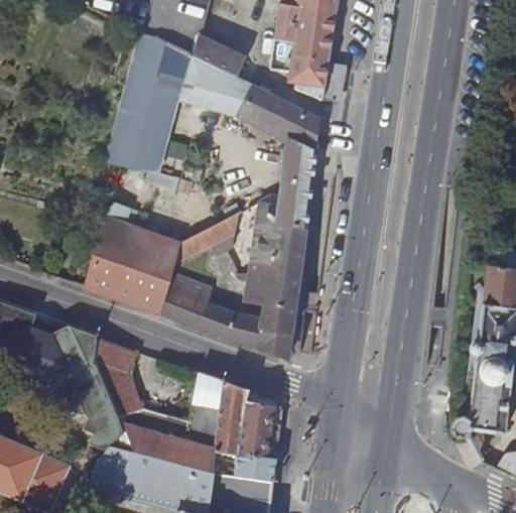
[(294,85),(321,98),(327,62),(336,0),(281,0),(271,66),(290,69),(289,78),(296,79),(294,85)]
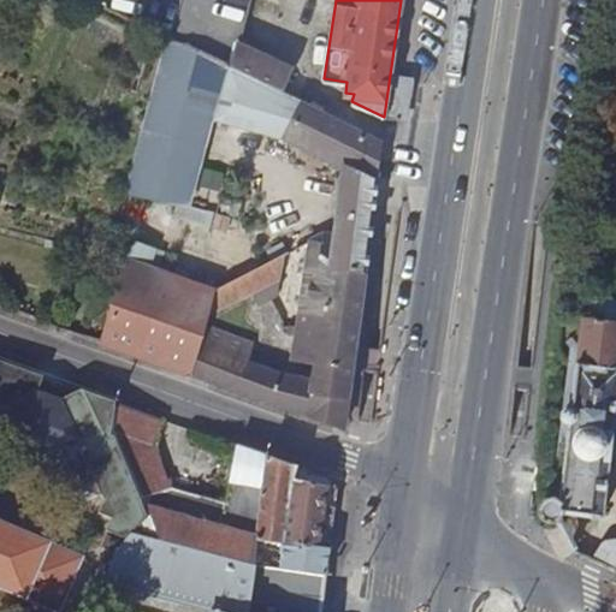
[(131,189),(131,190),(132,190),(146,194),(177,201),(200,111),(289,137),(347,156),(378,167),(381,140),(284,93),(236,70),(176,41),(131,189)]
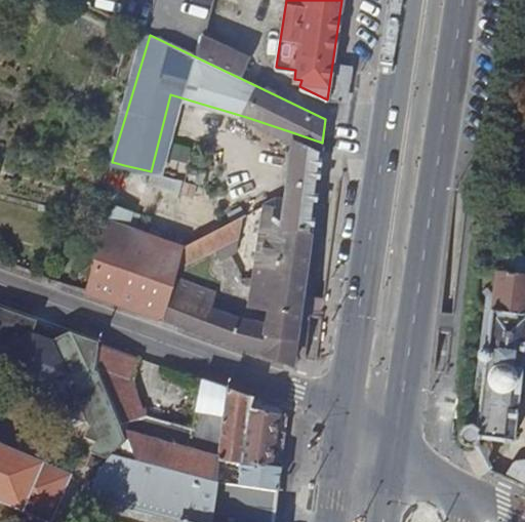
[(251,61),(207,39),(201,59),(242,79),(251,61)]
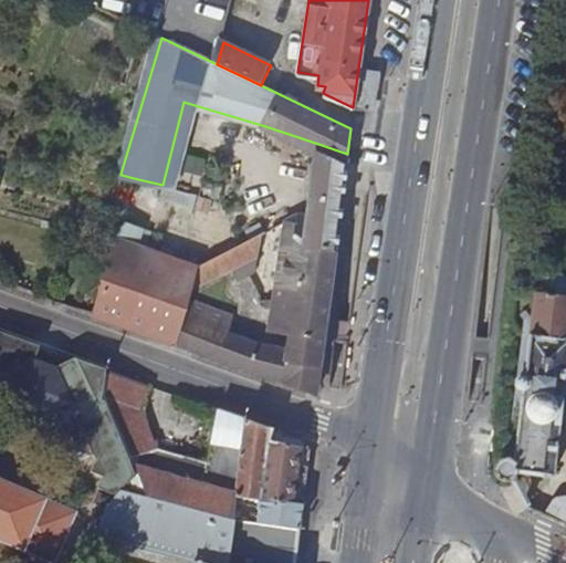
[(378,72),(358,69),(353,107),(368,110),(369,100),(375,100),(378,72)]
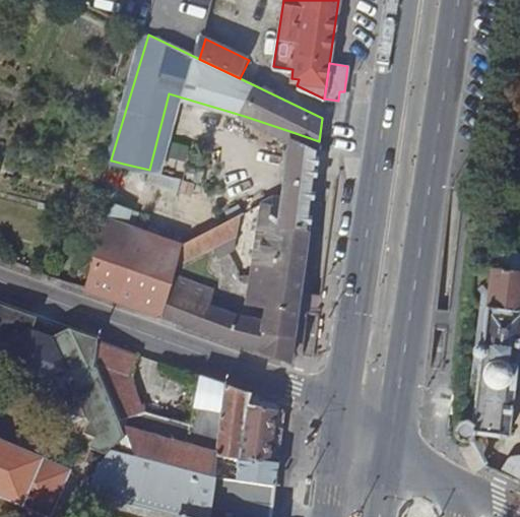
[(107,216),(87,288),(116,299),(262,350),(289,361),(319,141),(293,132),(281,195),(273,194),(262,201),(255,254),(253,272),(250,304),(260,305),(257,318),(228,314),(211,309),(217,292),(176,276),(177,269),(216,247),(222,256),(236,249),(240,213),(185,245),(107,216)]
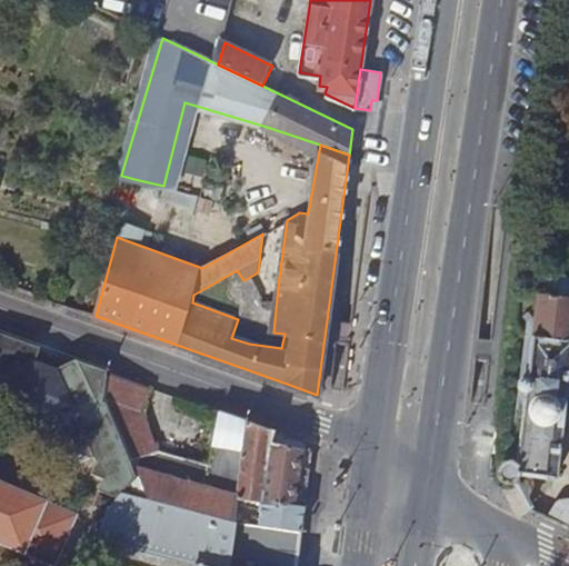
[(128,209),(135,179),(122,176),(121,176),(101,170),(93,200),(125,208),(128,209)]
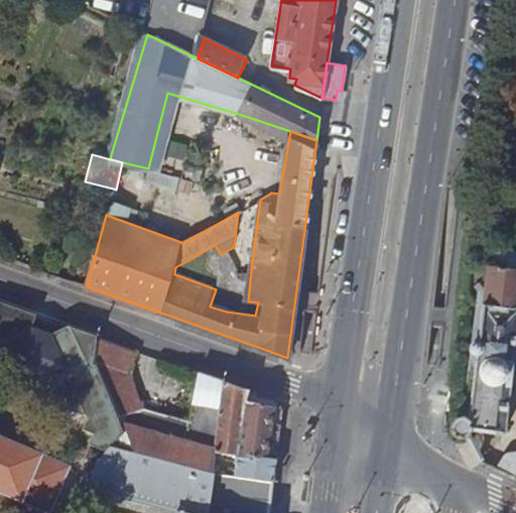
[(515,249),(486,246),(481,285),(478,281),(472,285),(476,290),(466,370),(470,371),(464,423),(460,420),(457,418),(455,418),(450,420),(447,425),(447,428),(449,432),(452,434),(456,435),(460,434),(464,431),(502,436),(515,332),(515,249)]
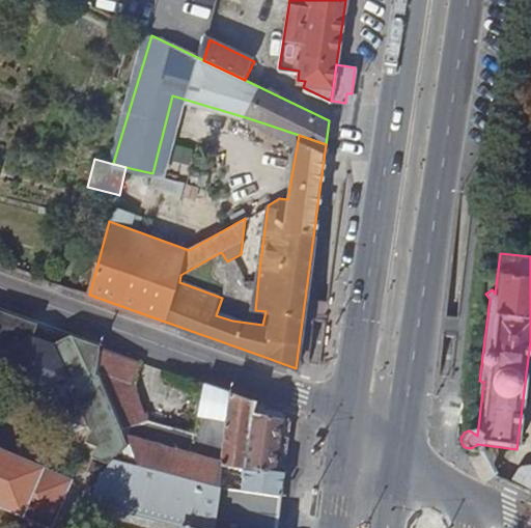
[(246,276),(258,278),(260,259),(248,258),(246,276)]
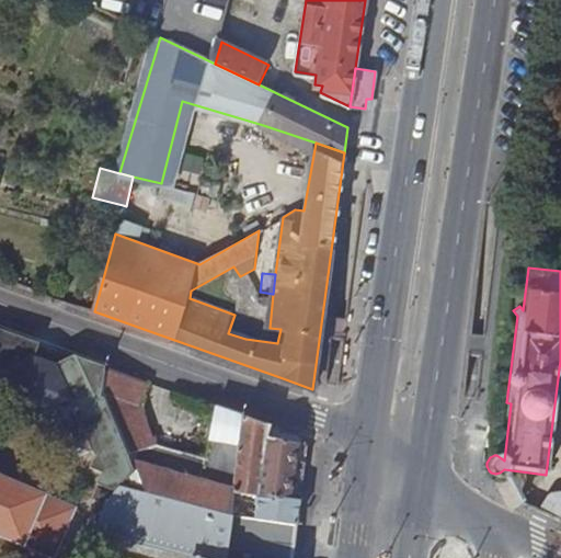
[(31,356),(35,340),(0,327),(0,530),(54,554),(73,508),(0,476),(0,398),(15,406),(23,421),(39,414),(57,422),(75,463),(91,457),(87,473),(99,478),(94,488),(112,494),(136,466),(102,388),(106,364),(71,352),(49,365),(31,356)]
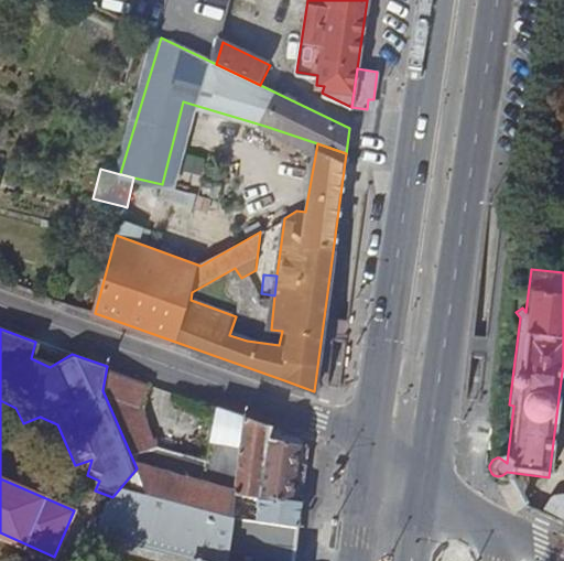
[(142,403),(145,380),(107,366),(102,390),(137,468),(150,495),(235,516),(237,494),(238,491),(235,489),(162,472),(155,449),(142,403)]
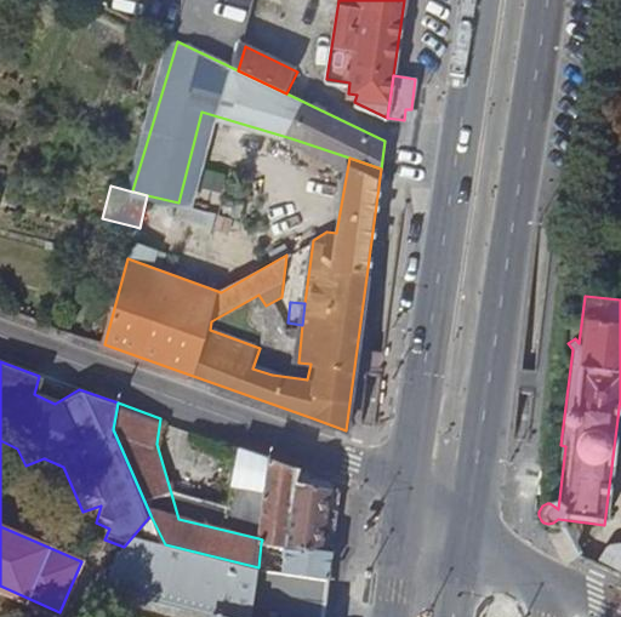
[(231,508),(171,493),(178,519),(258,538),(268,457),(237,446),(231,508)]
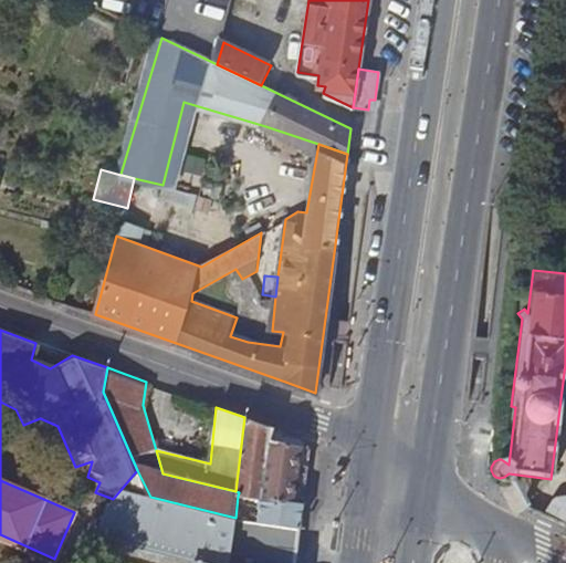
[(258,522),(299,529),(304,491),(310,448),(302,437),(274,427),(244,417),(236,491),(239,492),(238,496),(261,500),(258,522)]
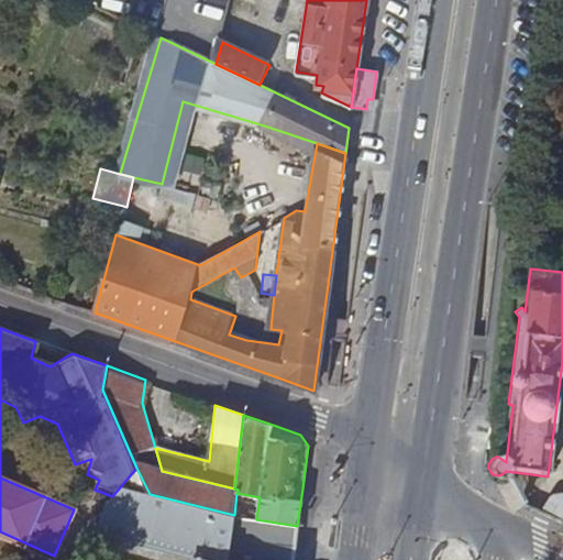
[(228,559),(234,515),(150,494),(136,468),(112,496),(109,500),(97,529),(198,559),(197,559),(228,559)]
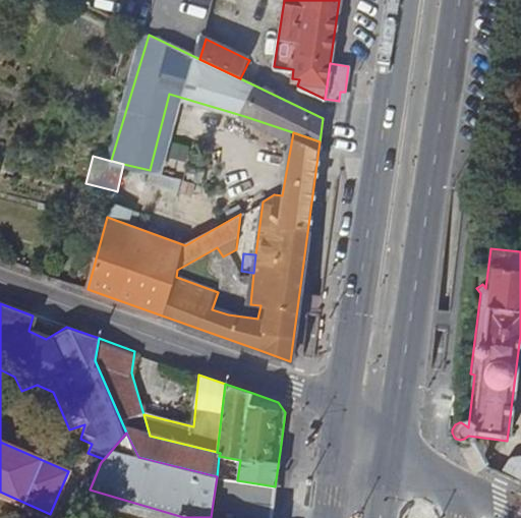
[(520,454),(511,455),(499,473),(520,482),(520,454)]
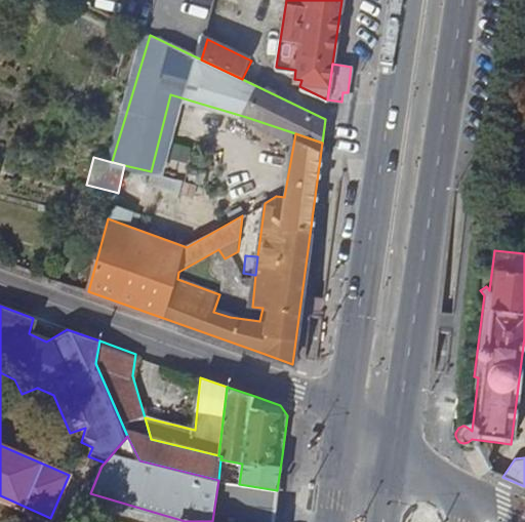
[(239,484),(218,480),(212,521),(273,521),(277,490),(239,484)]
